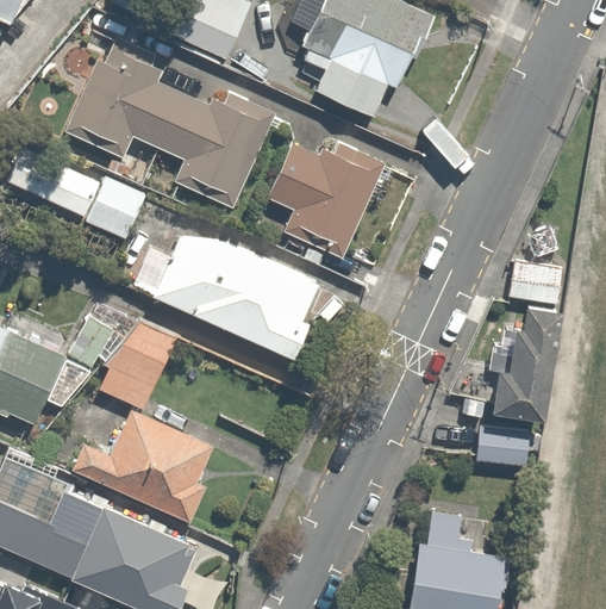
[(0,0),(0,18),(17,26),(27,0),(0,0)]
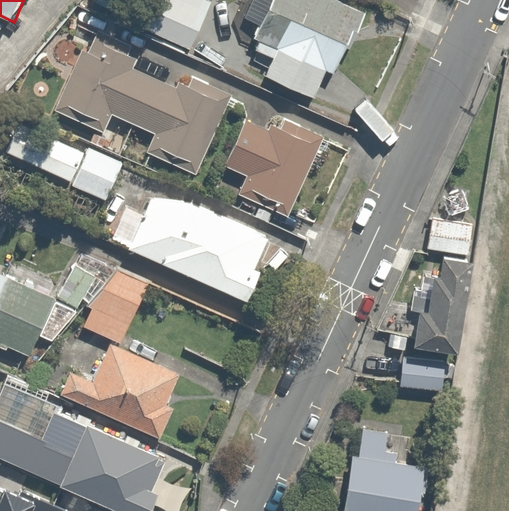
[(119,0),(112,19),(193,51),(213,0),(119,0)]
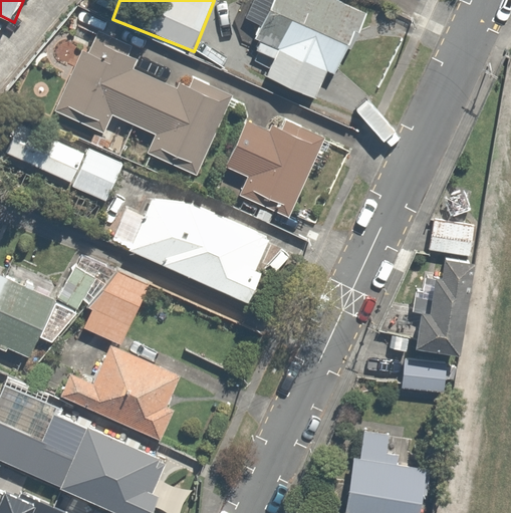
[(368,19),(332,0),(239,0),(237,6),(261,18),(246,47),(270,59),(261,78),(324,110),(368,19)]
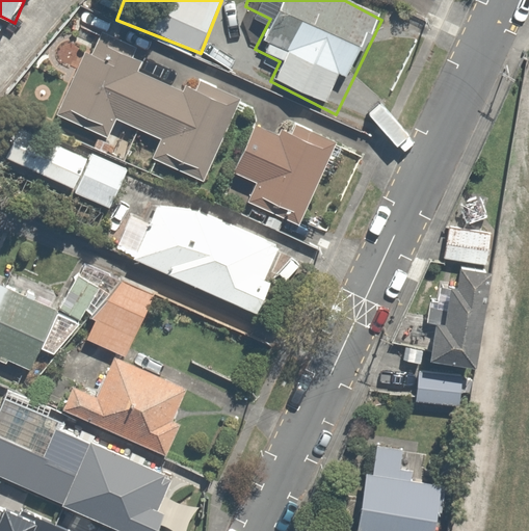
[(182,89),(142,72),(151,54),(89,26),(50,112),(111,141),(121,121),(158,138),(149,157),(203,182),(240,100),(188,75),(182,89)]
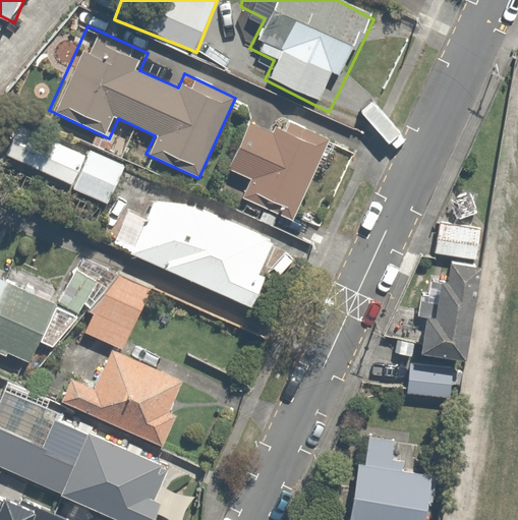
[(295,214),(330,137),(279,114),(271,131),(249,121),(228,170),(246,178),(241,190),(295,214)]
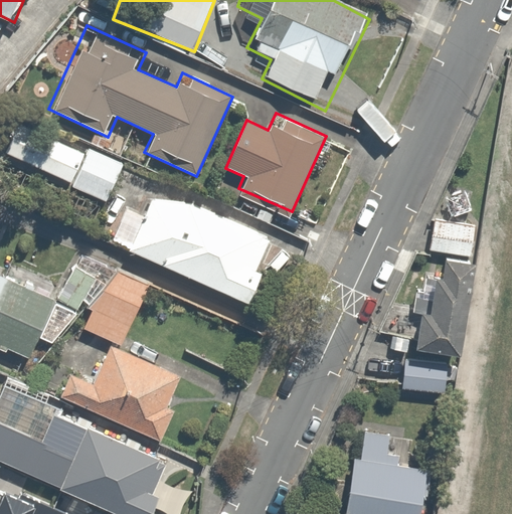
[(79,143),(63,179),(111,200),(127,164),(79,143)]
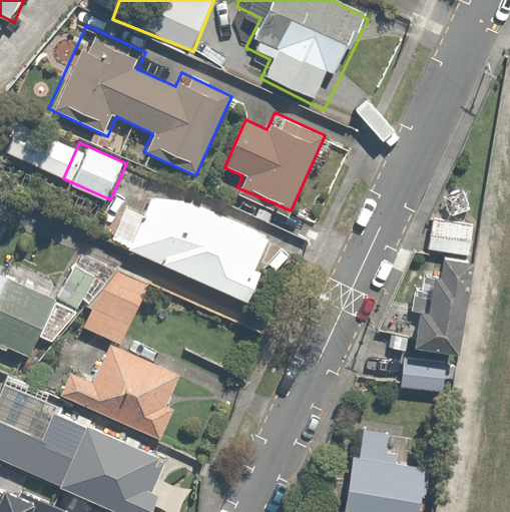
[(269,235),(190,200),(150,199),(127,249),(246,304),(261,273),(253,270),(269,235)]
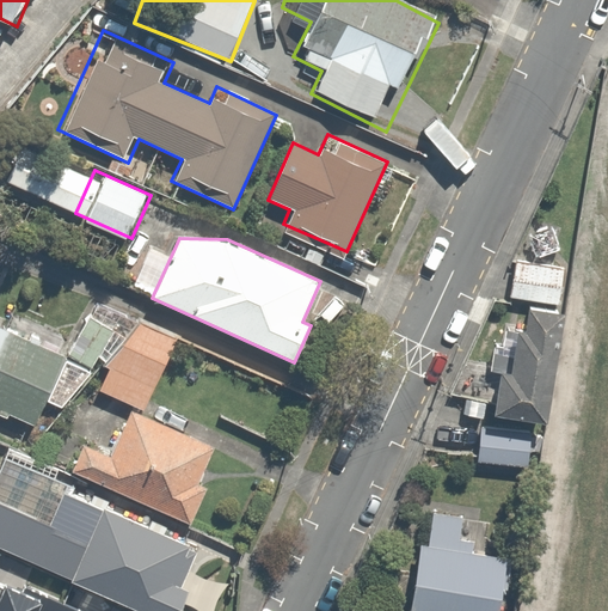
[(565,272),(510,263),(505,298),(560,306),(565,272)]
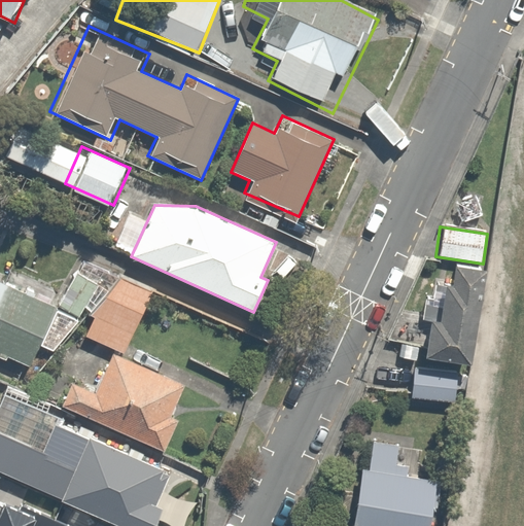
[(0,349),(31,362),(62,284),(15,266),(8,283),(0,279),(0,349)]
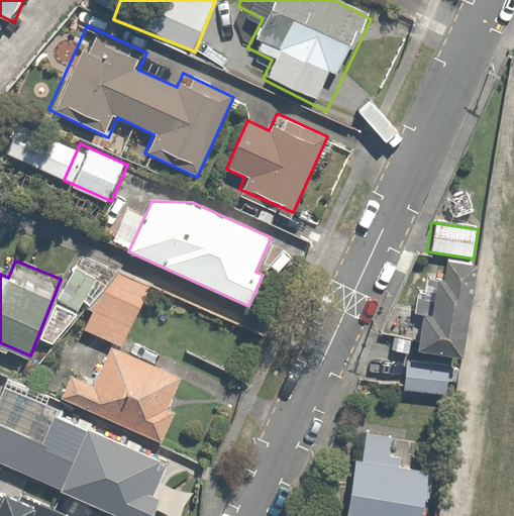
[(461,274),(426,265),(405,348),(440,356),(461,274)]
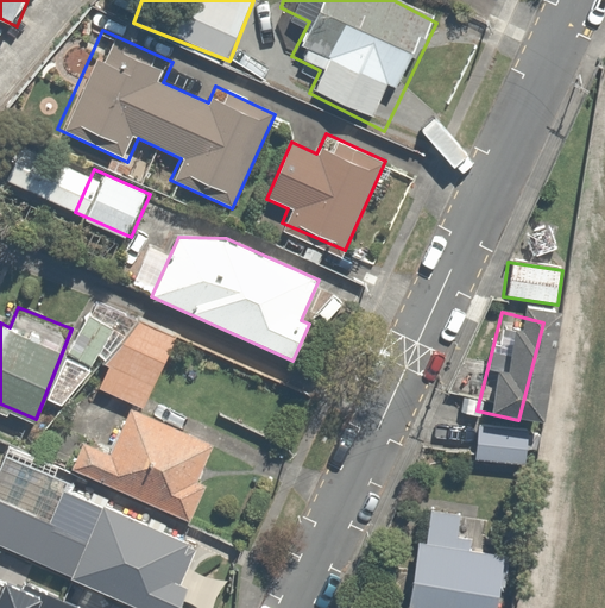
[(95,365),(114,327),(87,313),(68,352),(95,365)]
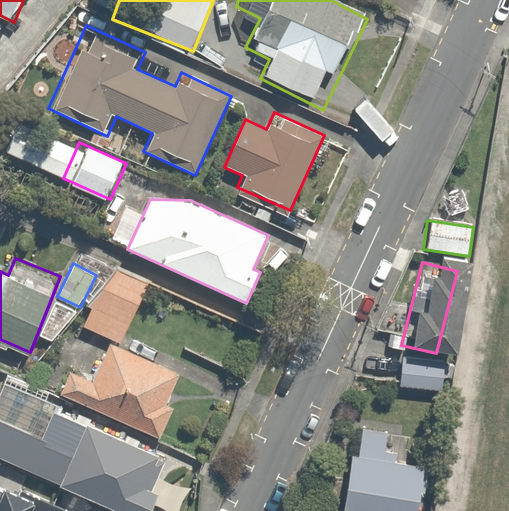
[(106,287),(99,285),(84,333),(125,346),(146,277),(112,266),(106,287)]
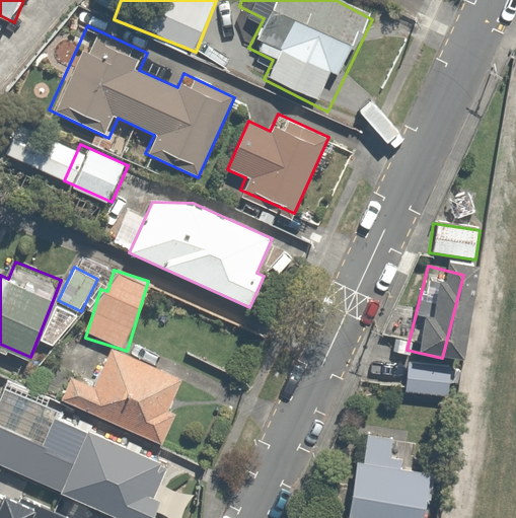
[(93,387),(67,377),(58,399),(166,442),(191,381),(108,349),(93,387)]
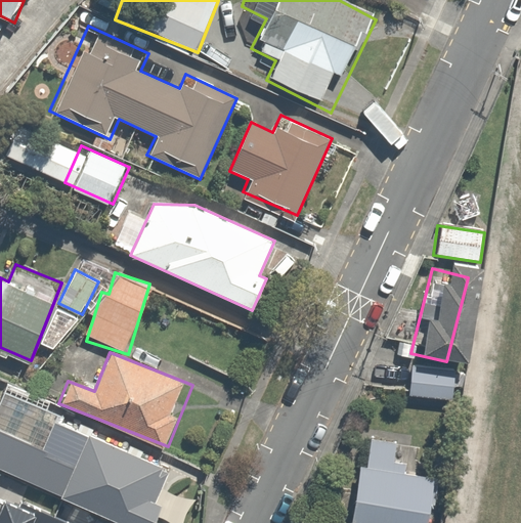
[(453,369),(414,365),(409,395),(450,399),(453,369)]
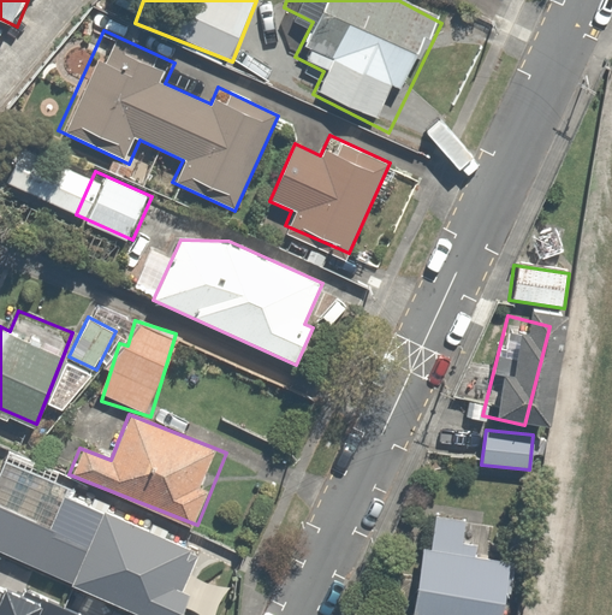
[(182,614),(191,593),(178,587),(196,544),(5,462),(0,472),(0,554),(143,614),(182,614)]
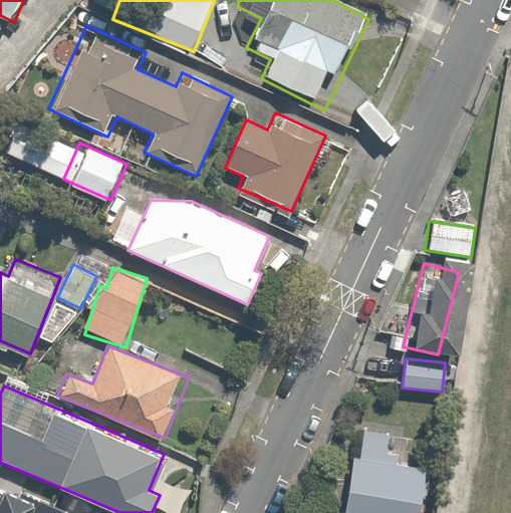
[(360,456),(354,456),(347,512),(421,512),(427,467),(400,465),(403,434),(363,430),(360,456)]
